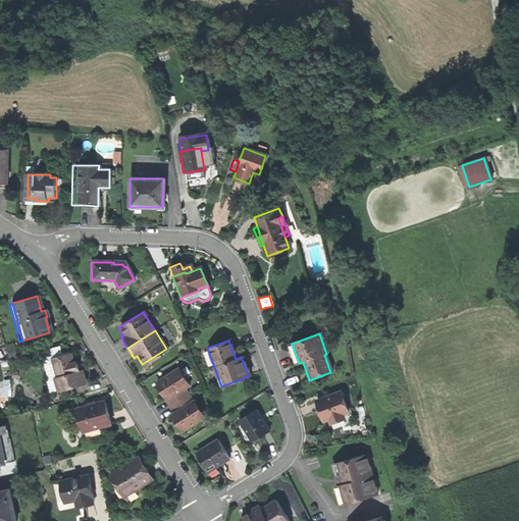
[(6,353),(8,361),(16,358),(14,351),(6,353)]
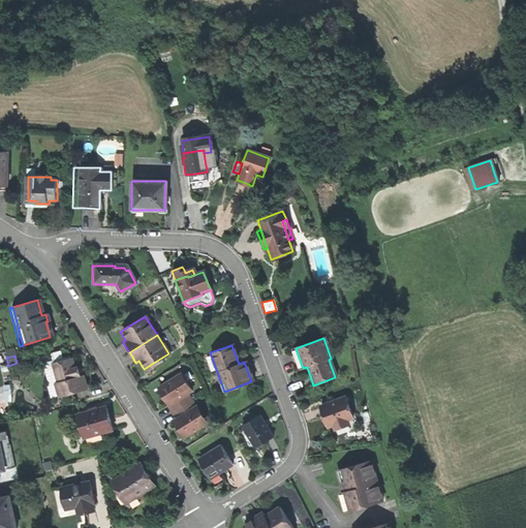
[(48,385),(54,384),(57,383),(52,368),(62,365),(61,362),(61,359),(42,364),(42,366),(48,385)]
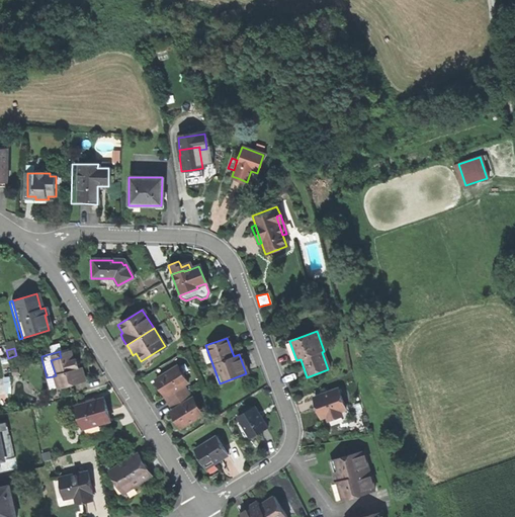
[(53,376),(56,388),(68,384),(67,382),(83,377),(80,368),(77,369),(76,364),(74,359),(71,360),(69,351),(60,354),(61,357),(51,360),(56,375),(53,376)]
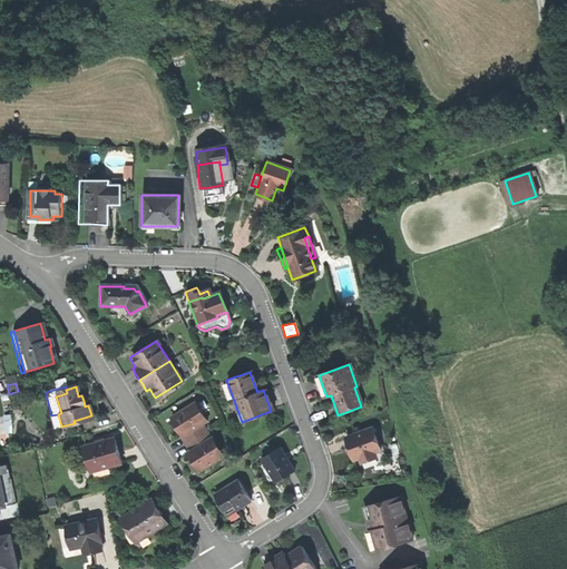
[(193,403),(189,405),(196,414),(199,412),(193,403)]
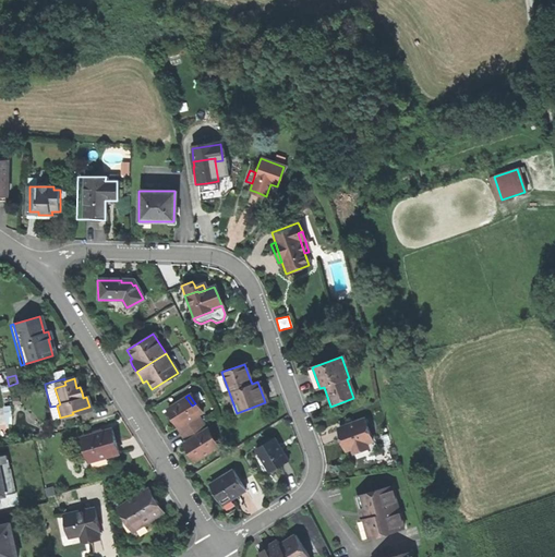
[(175,418),(180,426),(196,415),(201,413),(195,403),(192,406),(185,397),(166,410),(172,420),(175,418)]
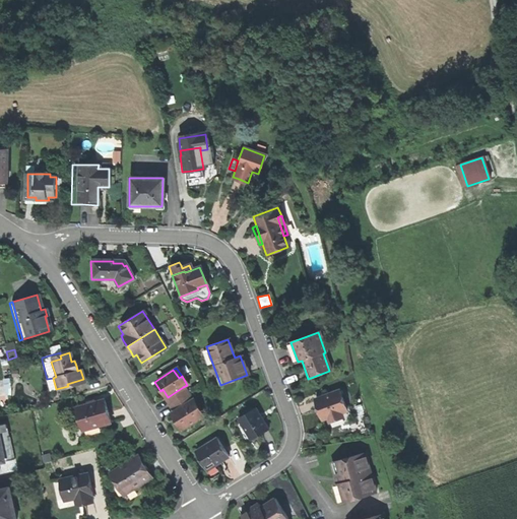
[(168,406),(187,394),(183,387),(168,397),(165,398),(164,399),(168,406)]
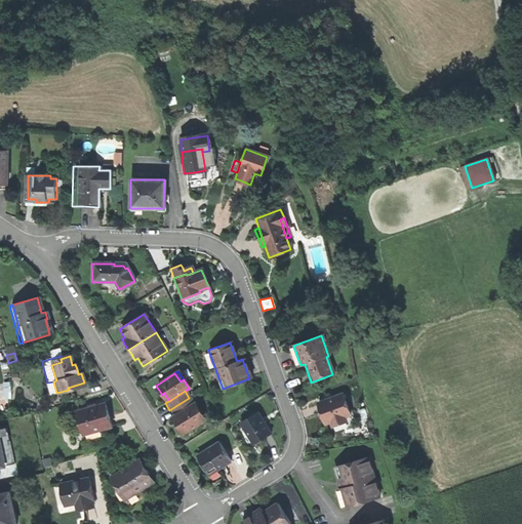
[(320,414),(324,425),(329,422),(330,425),(344,419),(345,422),(351,419),(342,395),(316,404),(320,414)]
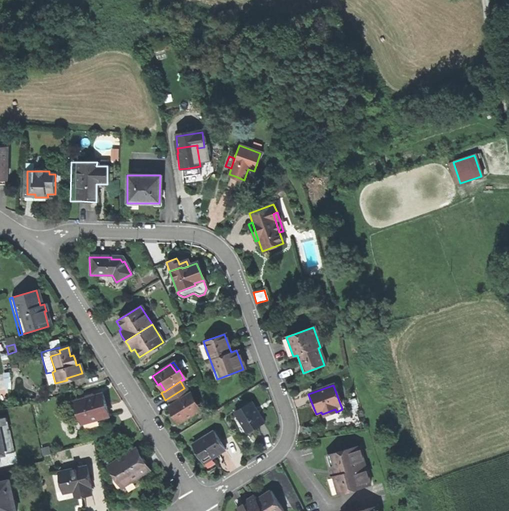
[(169,406),(170,406),(188,394),(184,388),(165,400),(169,406)]
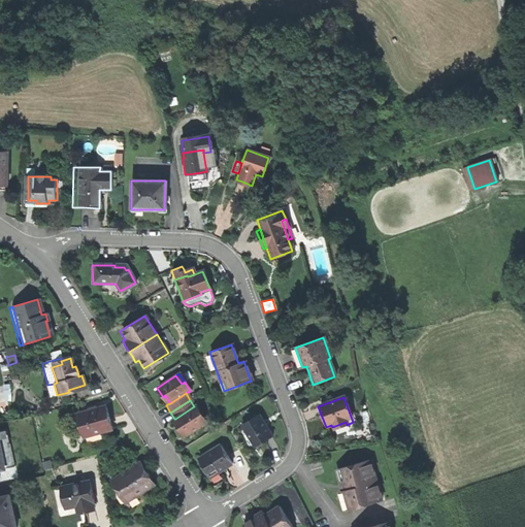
[(201,415),(195,405),(194,406),(175,419),(181,426),(177,428),(184,437),(203,425),(198,417),(201,415)]
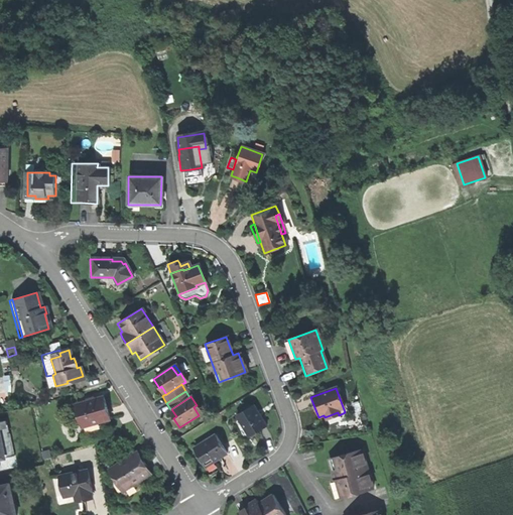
[(85,402),(75,405),(81,427),(82,427),(82,425),(97,421),(97,423),(108,420),(105,408),(102,397),(93,400),(93,402),(86,404),(85,402)]
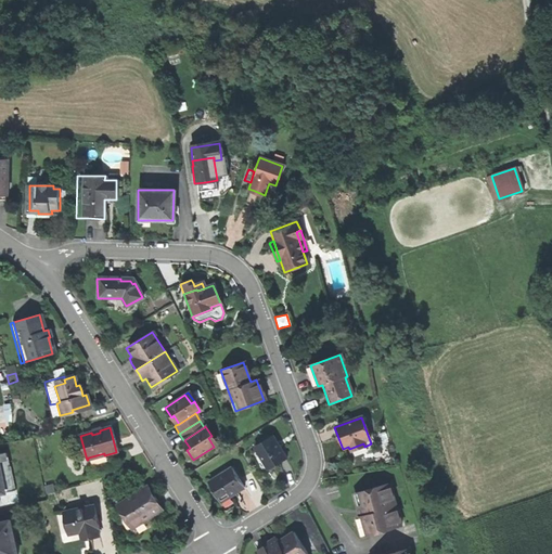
[(253,448),(267,469),(285,459),(277,446),(271,436),(253,448)]
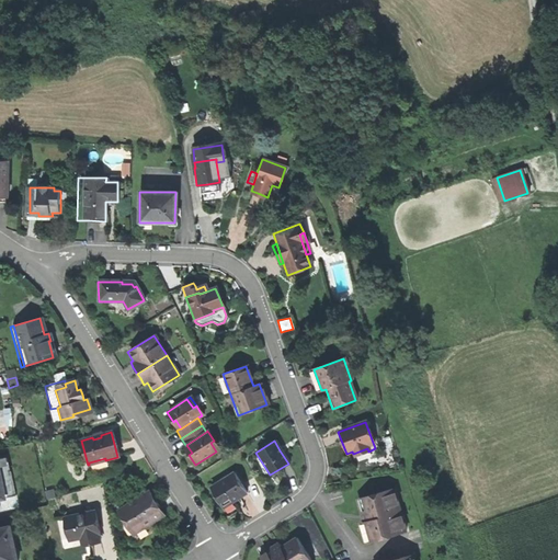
[(9,471),(7,471),(0,473),(0,478),(4,498),(14,495),(9,471)]
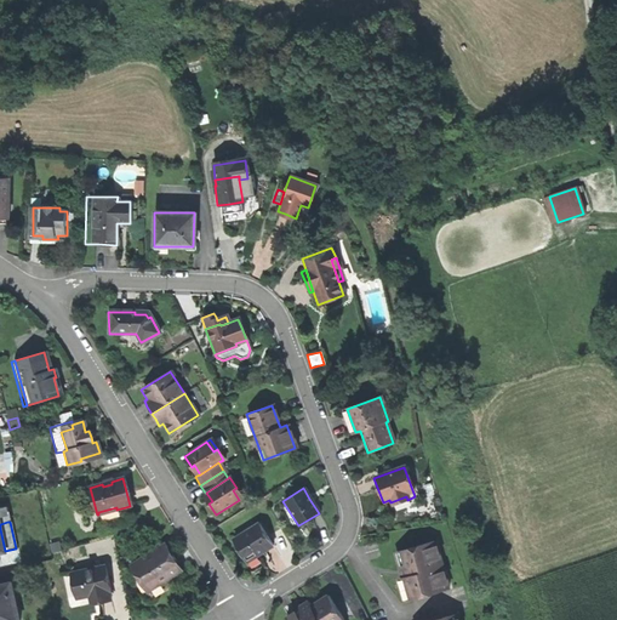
[(232,540),(246,562),(260,553),(272,545),(258,523),(232,540)]
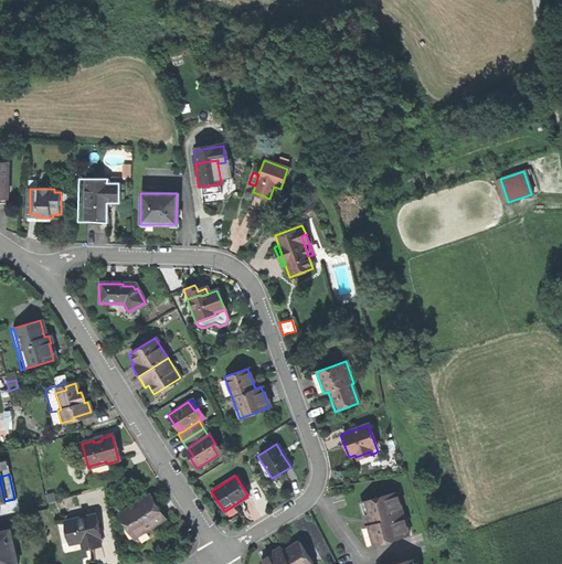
[(394,491),(363,501),(367,511),(368,517),(370,524),(367,525),(370,535),(368,536),(371,545),(407,535),(394,491)]
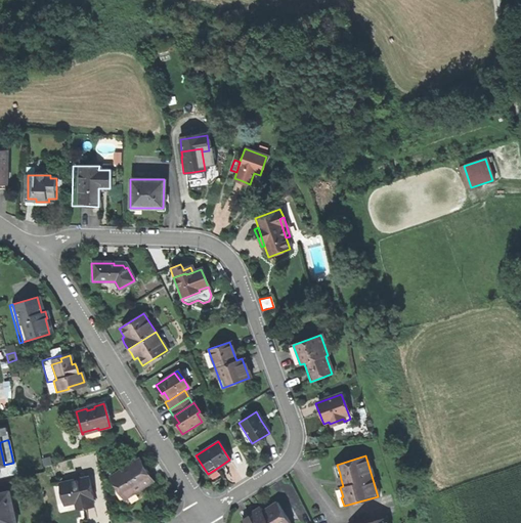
[(112,476),(125,498),(152,482),(145,472),(138,461),(123,471),(122,470),(112,476)]
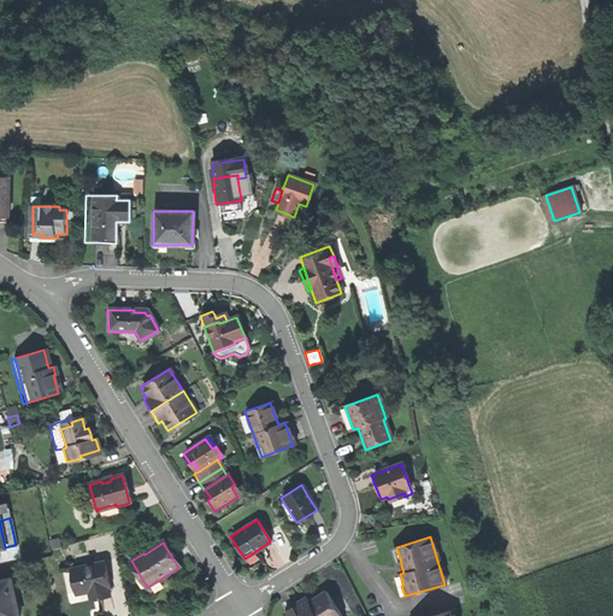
[(106,588),(107,588),(102,564),(70,570),(75,594),(87,592),(95,591),(106,588)]
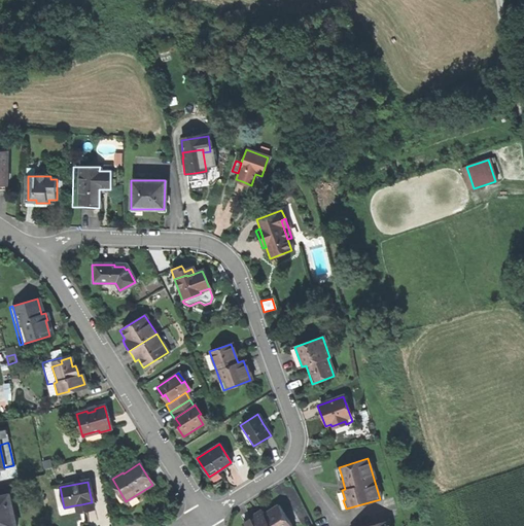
[(342,510),(346,509),(343,500),(345,499),(342,490),(337,491),(342,510)]
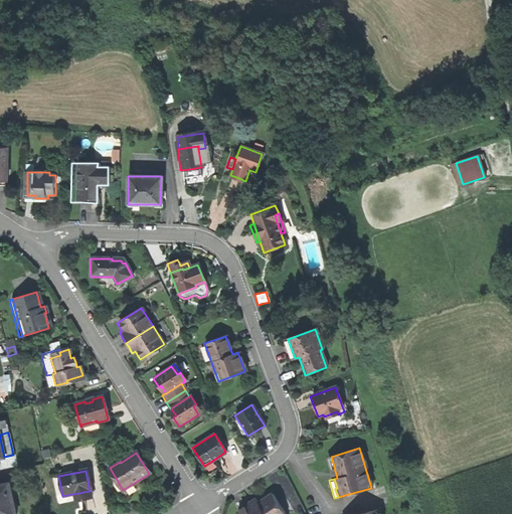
[(14,513),(7,483),(0,484),(0,513),(14,513)]
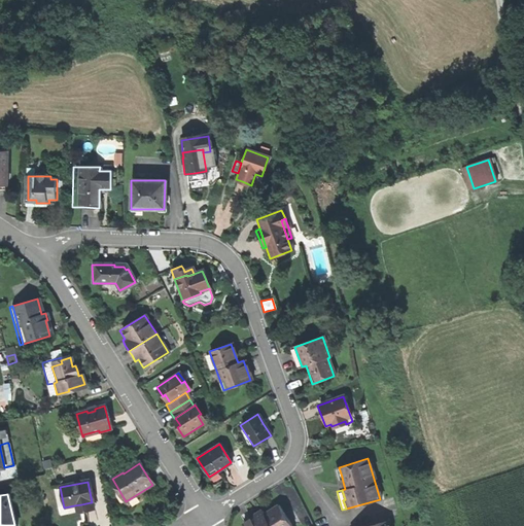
[(93,510),(91,502),(81,504),(82,512),(93,510)]
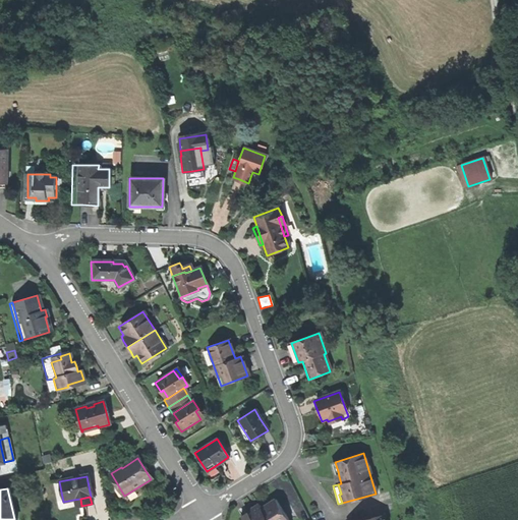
[(78,506),(81,506),(80,499),(73,500),(74,507),(78,506)]
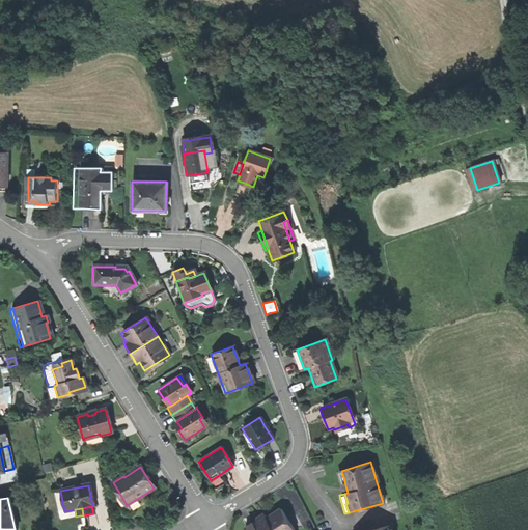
[(243,529),(290,529),(278,509),(265,519),(262,514),(258,518),(255,520),(256,521),(243,529)]
